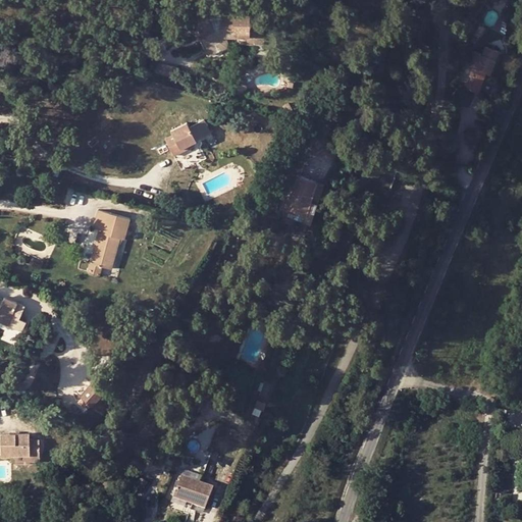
[(204,48),(208,56),(220,50),(218,46),(216,42),(226,37),(245,37),(245,43),(264,43),(264,22),(250,22),(250,14),(225,13),(225,19),(220,19),(220,27),(215,30),(210,22),(206,13),(193,19),(206,47),(204,48)]
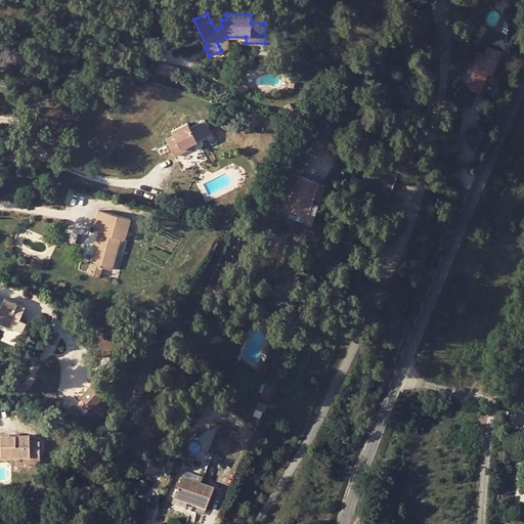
[(221,27),(221,19),(217,19),(211,23),(216,30),(221,27)]
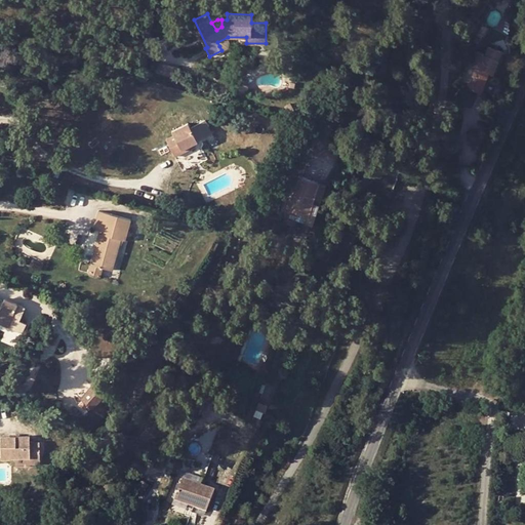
[(217,42),(219,46),(229,41),(228,37),(217,42)]
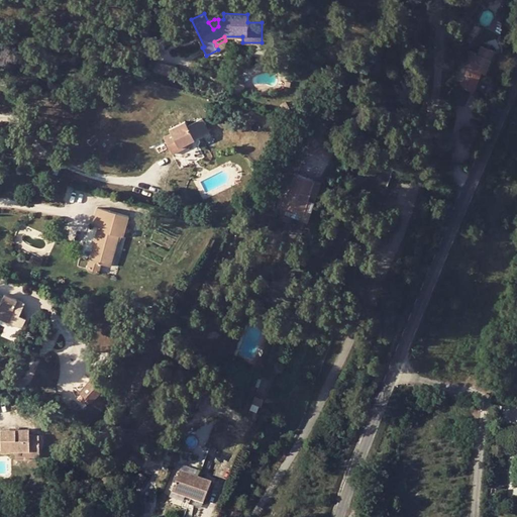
[(479,52),(491,56),(494,49),(482,44),(479,52)]
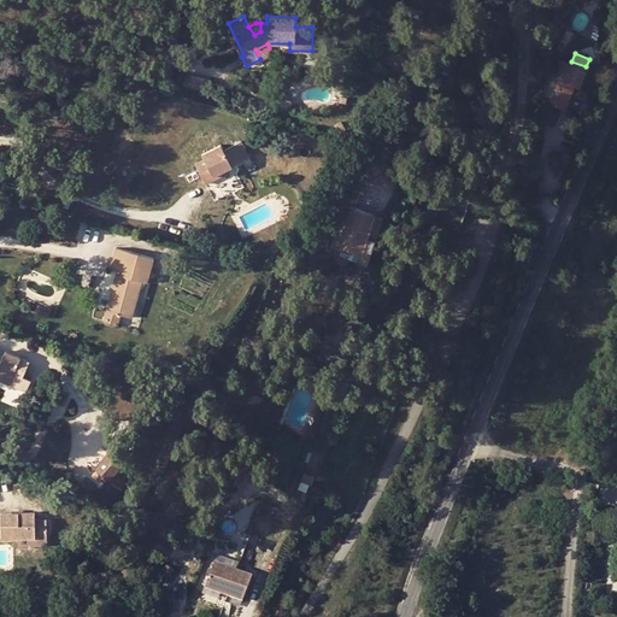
[(586,66),(571,62),(571,63),(559,58),(552,75),(560,77),(551,101),(563,106),(563,104),(566,105),(573,87),(577,88),(586,66)]
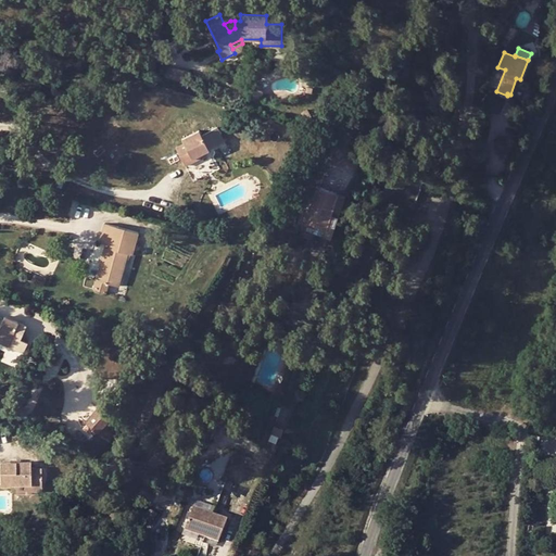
[(192,158),(199,154),(220,143),(217,138),(222,135),(217,127),(201,135),(200,129),(181,139),(184,142),(175,147),(185,165),(193,161),(192,158)]
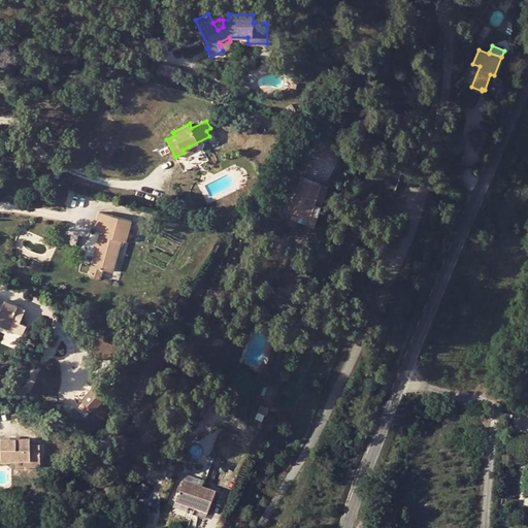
[(327,134),(321,139),(325,145),(331,140),(327,134)]
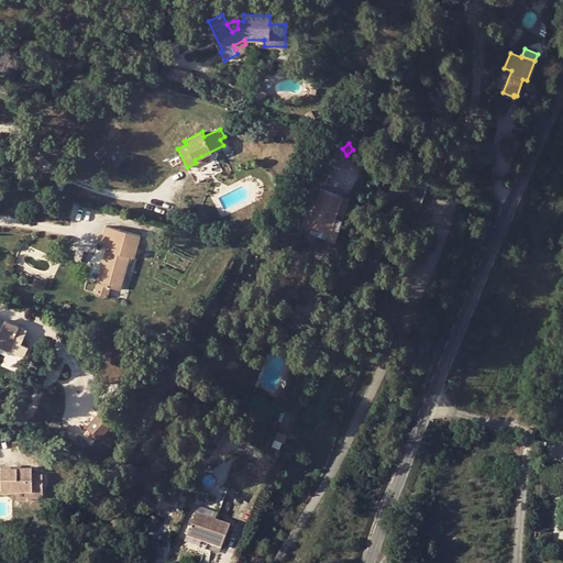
[(312,186),(304,213),(309,214),(307,223),(306,227),(310,228),(309,233),(334,241),(341,218),(334,216),(341,195),(312,186)]
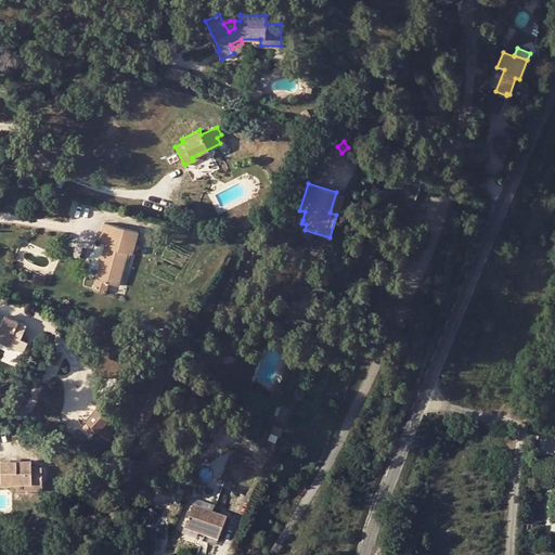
[(336,215),(343,194),(336,192),(330,213),(336,215)]
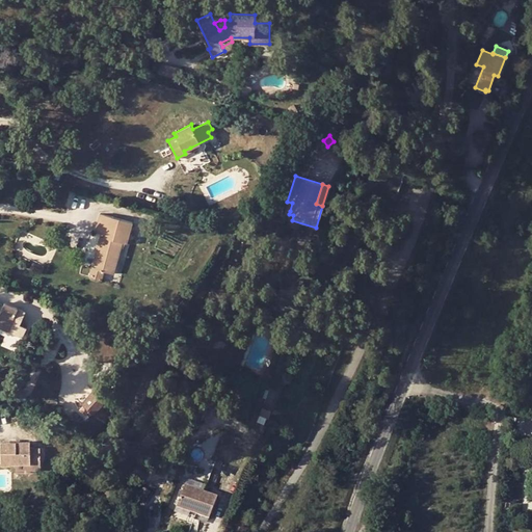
[(98,258),(95,268),(113,273),(128,220),(96,212),(90,230),(103,233),(102,236),(100,235),(94,257),(98,258)]
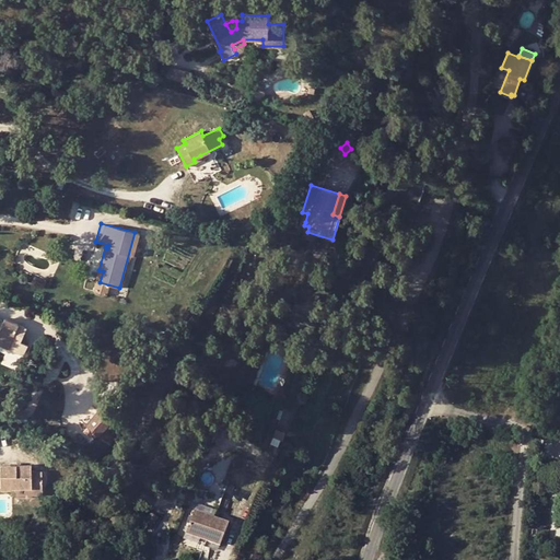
[(11,340),(19,343),(20,340),(26,327),(4,317),(3,321),(0,318),(0,343),(8,348),(11,340)]
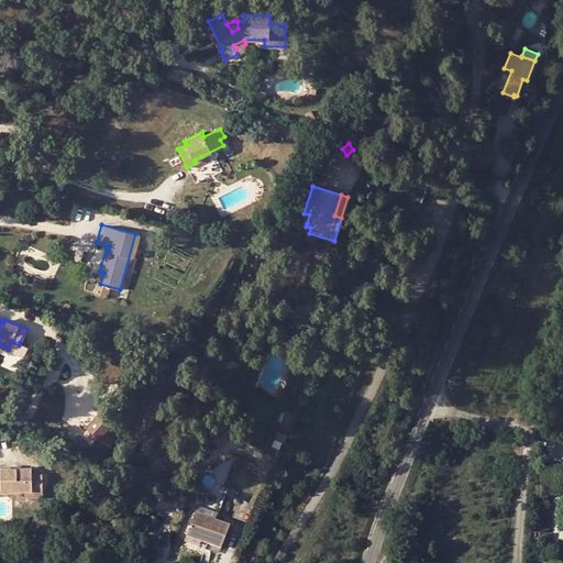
[(282,332),(275,330),(271,341),(286,348),(290,337),(282,332)]
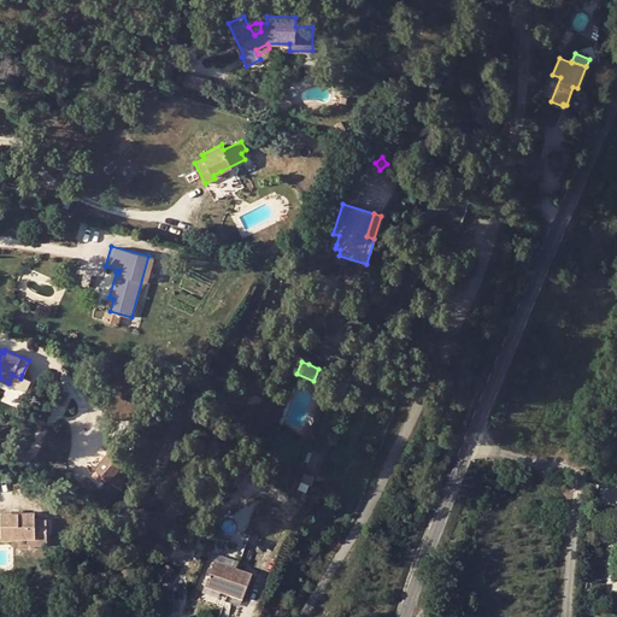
[(12,375),(9,383),(25,391),(30,380),(22,375),(21,378),(12,375)]
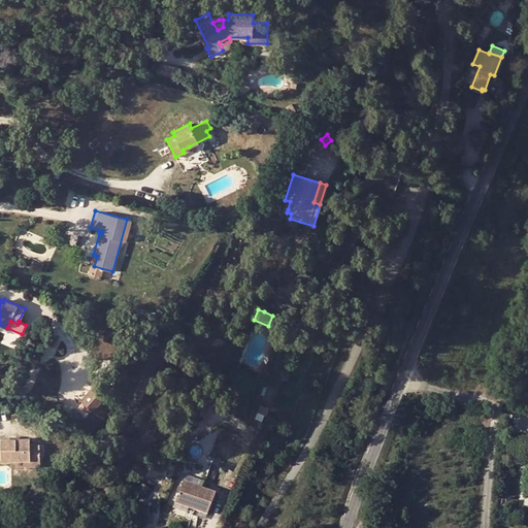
[(94,387),(81,400),(91,408),(103,396),(94,387)]
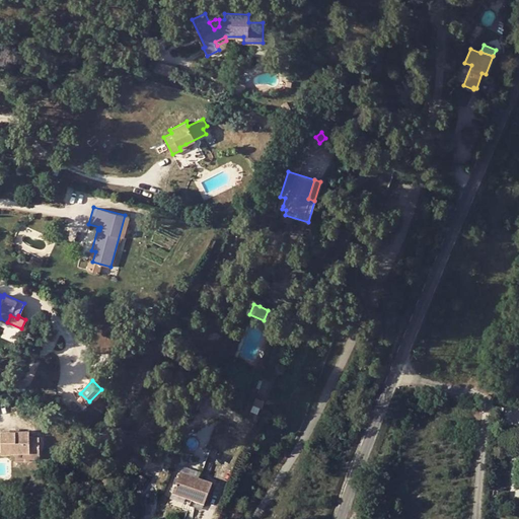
[(0,448),(1,448),(1,451),(16,451),(30,451),(30,458),(39,458),(39,436),(29,436),(29,431),(1,431),(0,442),(0,441),(0,448)]
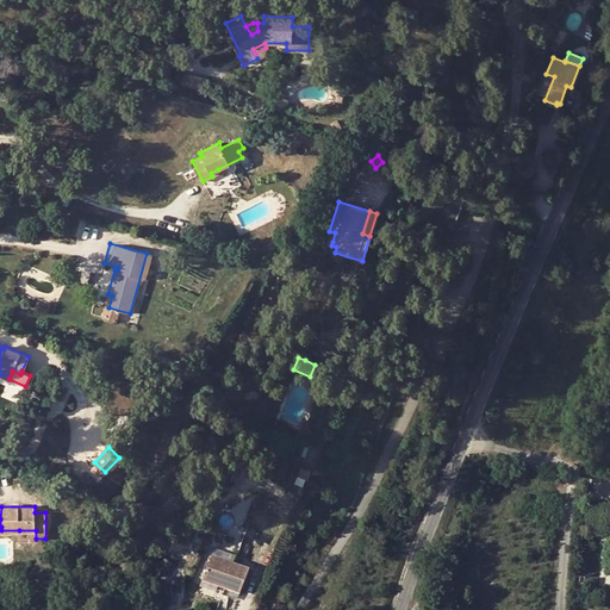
[(236,592),(246,567),(210,554),(200,579),(223,587),(236,592)]
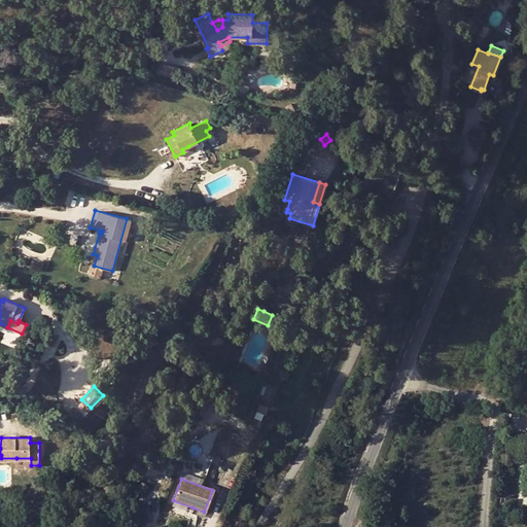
[(136,492),(141,496),(148,487),(142,483),(136,492)]
